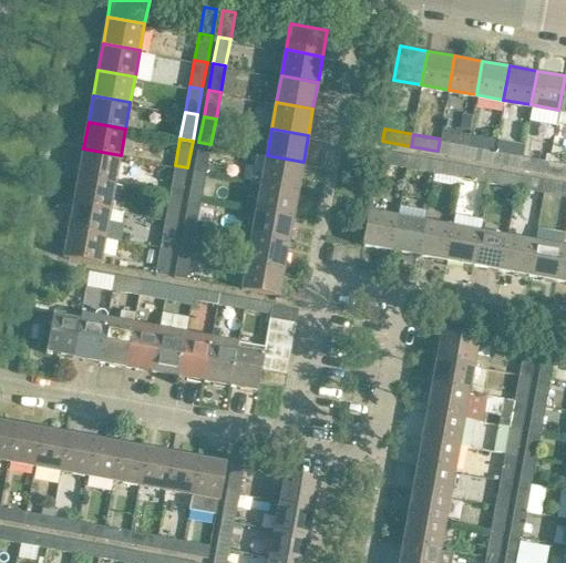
[(438,151),(465,156),(467,144),(440,139),(438,151)]
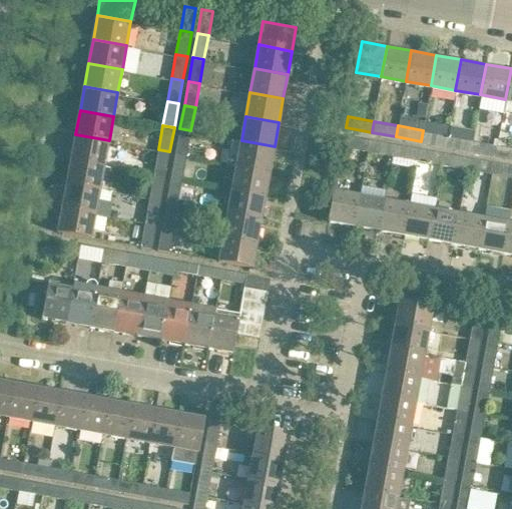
[(186,154),(190,130),(179,128),(175,152),(186,154)]
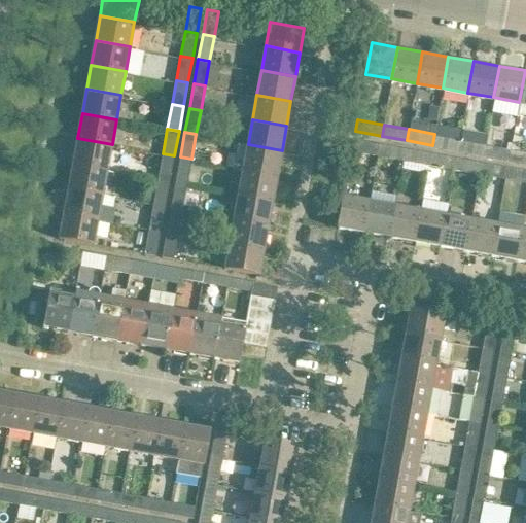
[(432,145),(458,149),(460,138),(434,134),(432,145)]
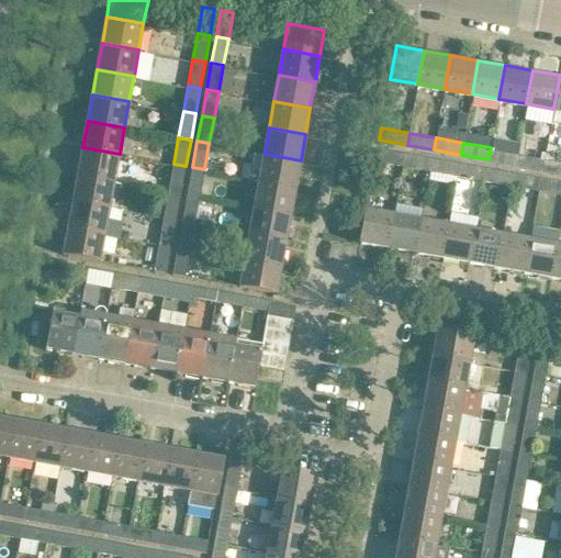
[(376,158),(404,164),(406,152),(378,146),(376,158)]
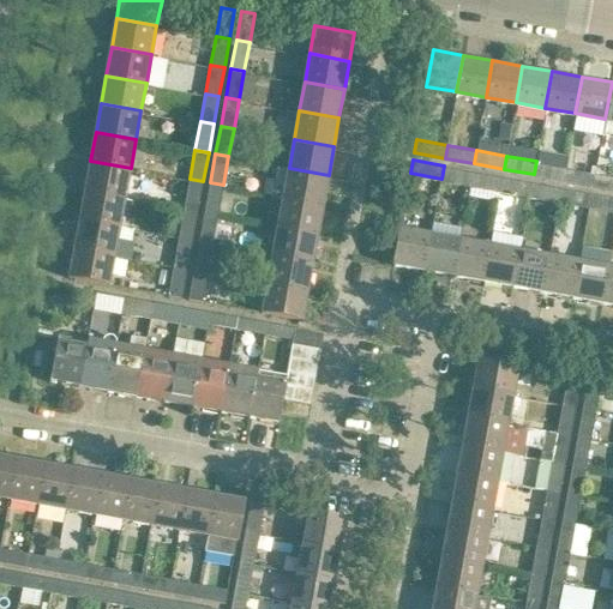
[(90,161),(85,188),(125,197),(131,168),(90,161)]
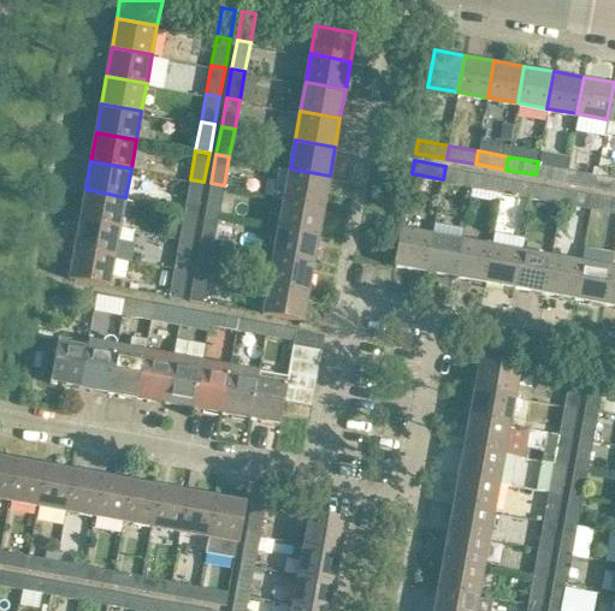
[(568,167),(538,161),(536,175),(566,181),(568,167)]
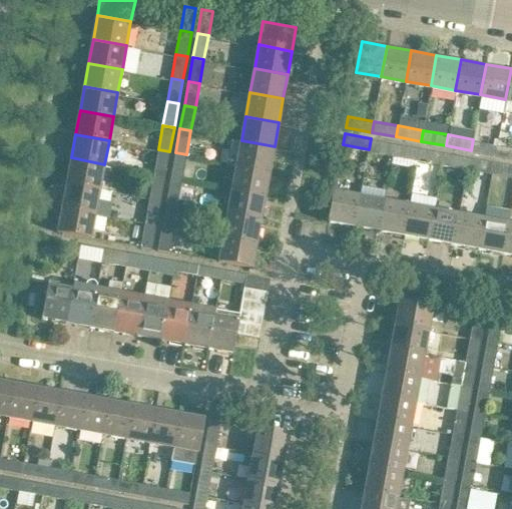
[(235,163),(270,170),(275,146),(241,140),(230,138),(226,161),(235,163)]
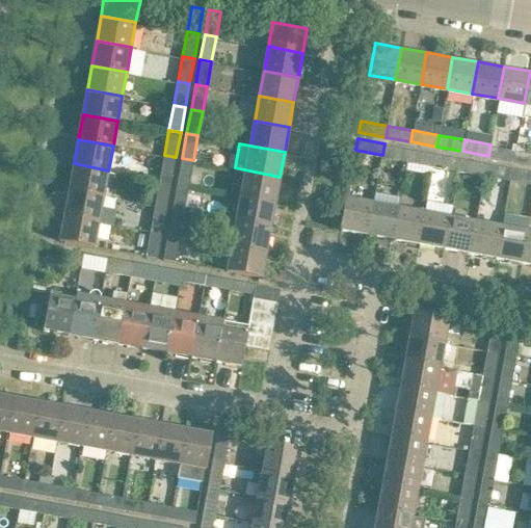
[(382,155),(407,159),(409,148),(385,143),(382,155)]
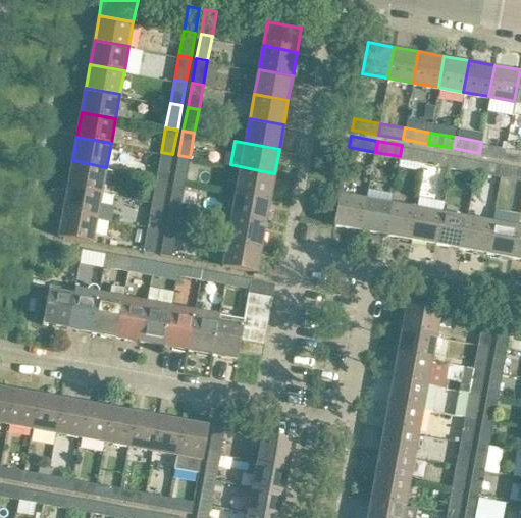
[(479,153),(505,157),(507,147),(481,142),(479,153)]
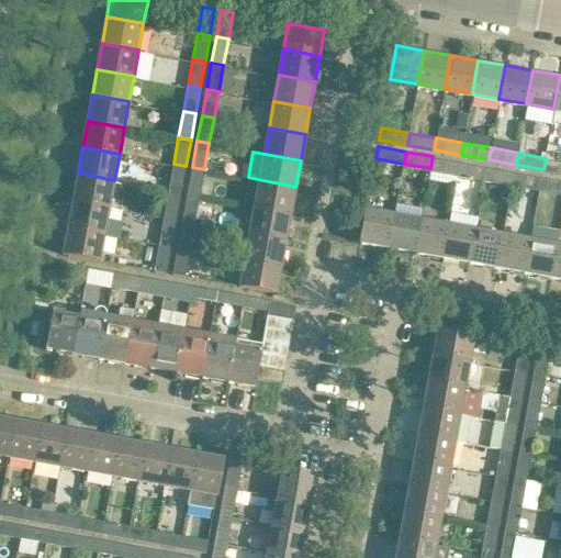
[(430,168),(458,174),(460,162),(433,156),(430,168)]
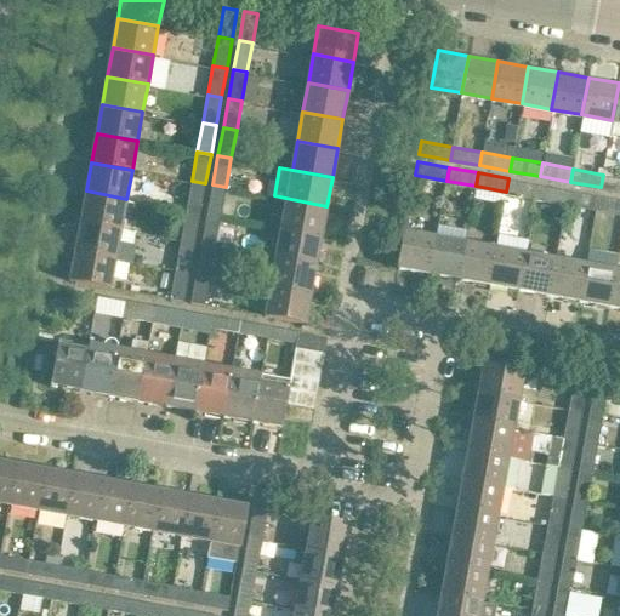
[(601,187),(619,190),(619,177),(603,175),(601,187)]
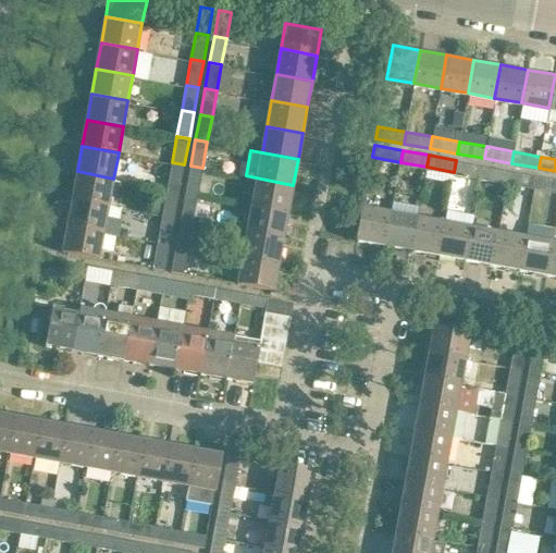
[(483,164),(456,160),(454,172),(481,176),(483,164)]
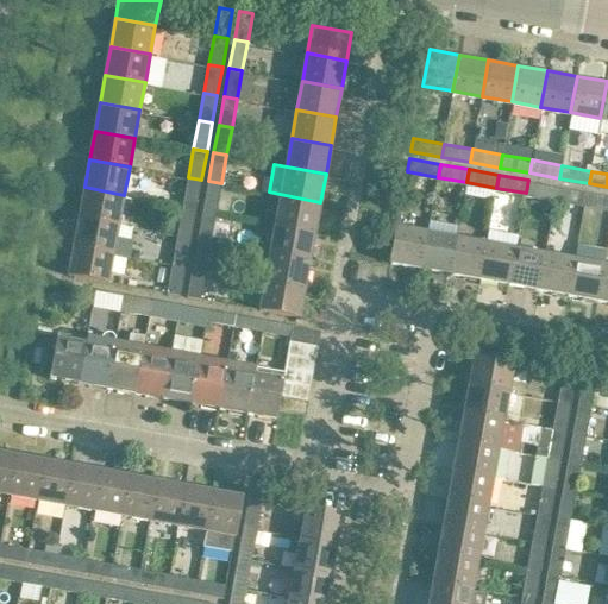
[(188,177),(183,206),(196,208),(201,180),(188,177)]
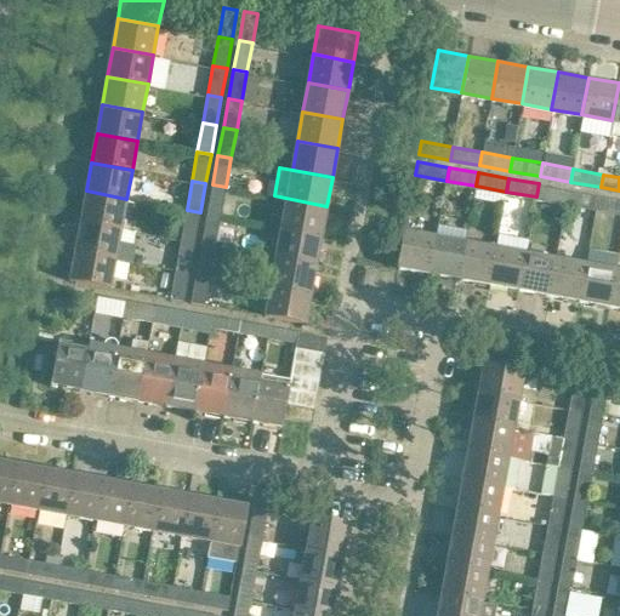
[(536,197),(567,203),(569,189),(539,183),(536,197)]
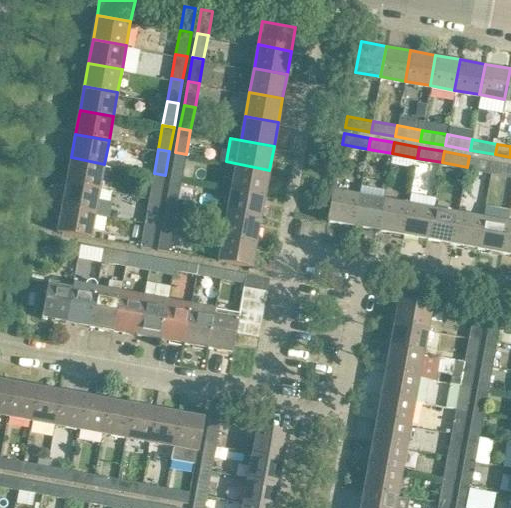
[(175,152),(171,176),(182,178),(186,154),(175,152)]
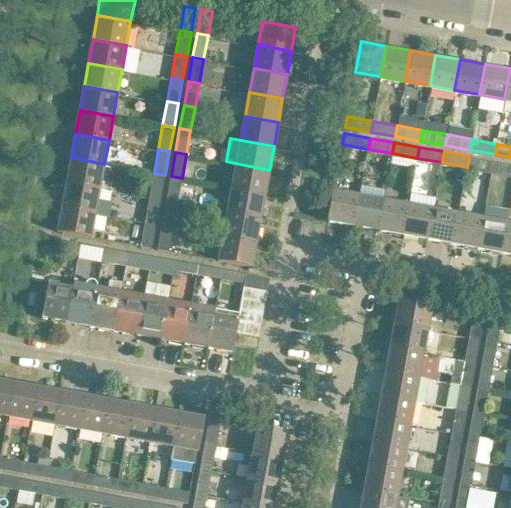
[(467,167),(492,171),(494,160),(469,156),(467,167)]
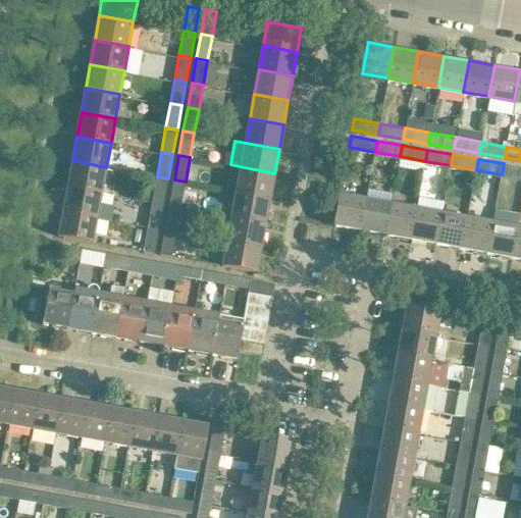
[(106,167),(72,160),(68,185),(102,191),(106,167)]
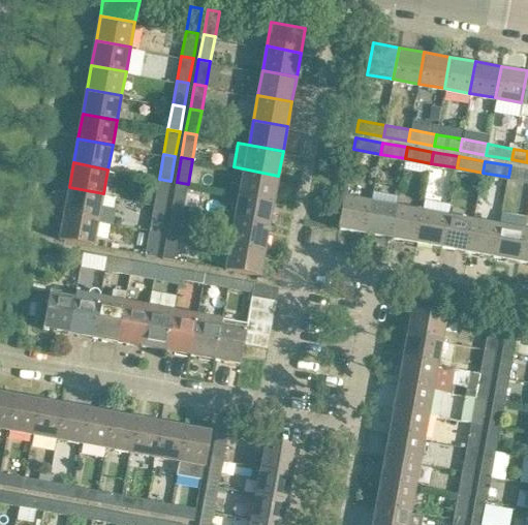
[(527,168),(510,165),(508,177),(527,181),(527,168)]
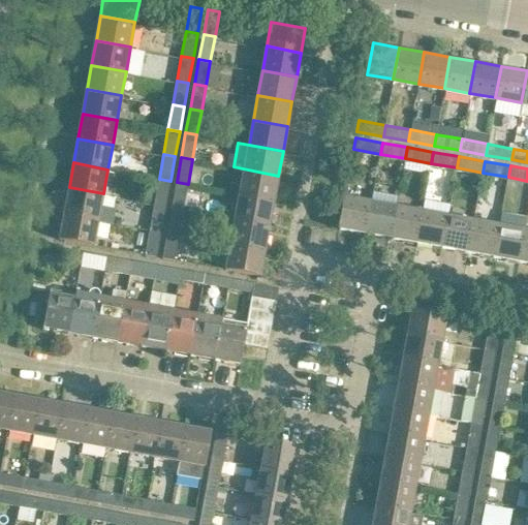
[(239,193),(274,201),(278,176),(243,168),(239,193)]
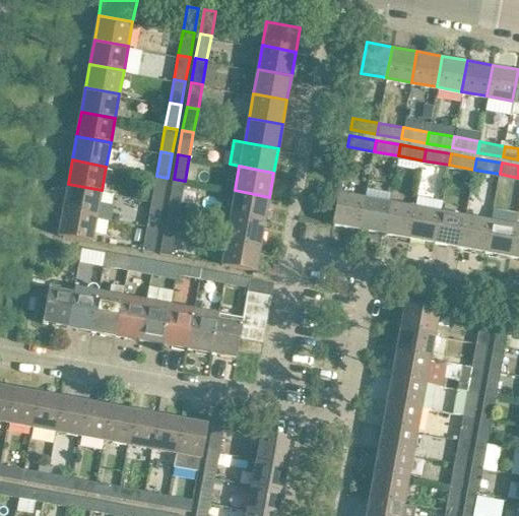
[(164,201),(168,178),(156,176),(151,199),(164,201)]
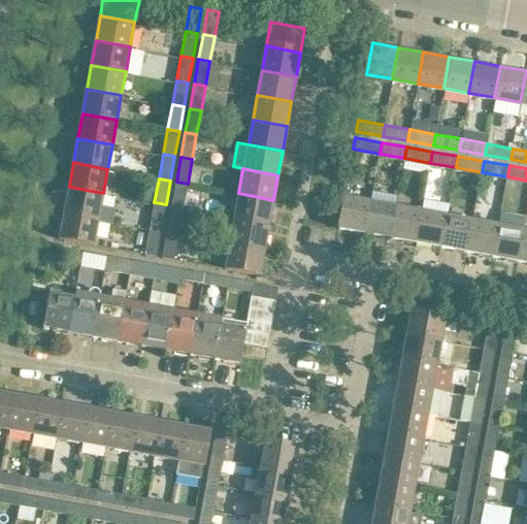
[(171,205),(183,207),(188,184),(176,182),(171,205)]
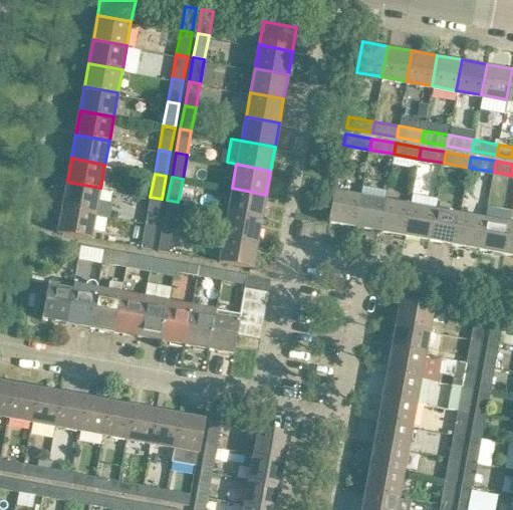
[(96,212),(109,215),(111,202),(98,200),(100,188),(67,182),(62,206),(96,212)]
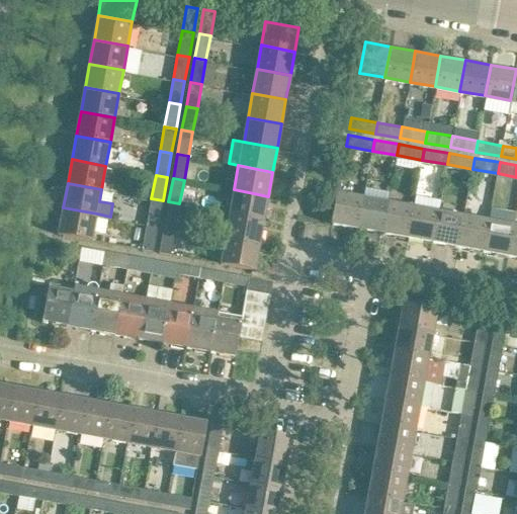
[(230,213),(264,220),(268,196),(234,189),(230,213)]
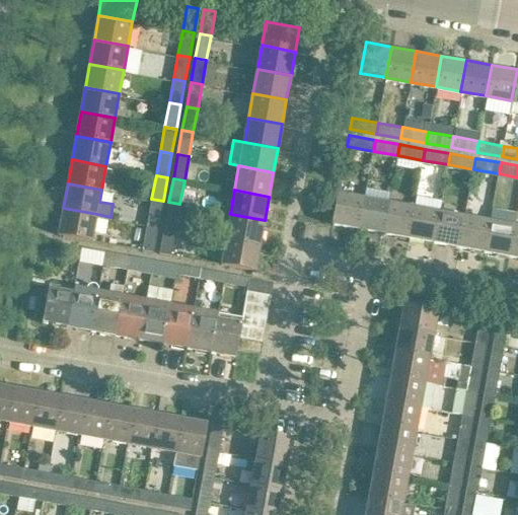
[(364,196),(339,192),(334,220),(334,221),(334,222),(358,227),(364,196)]
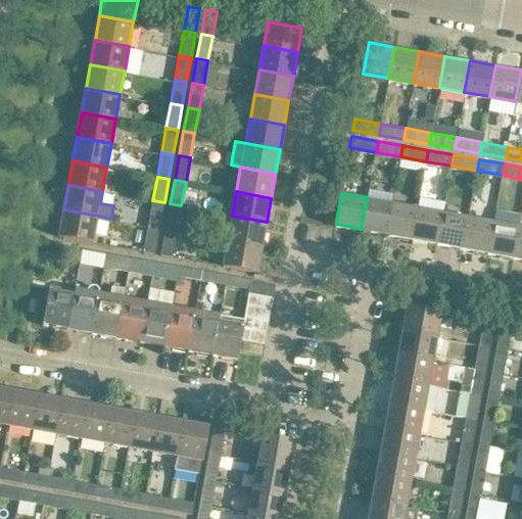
[(361,229),(386,233),(391,202),(367,197),(361,229)]
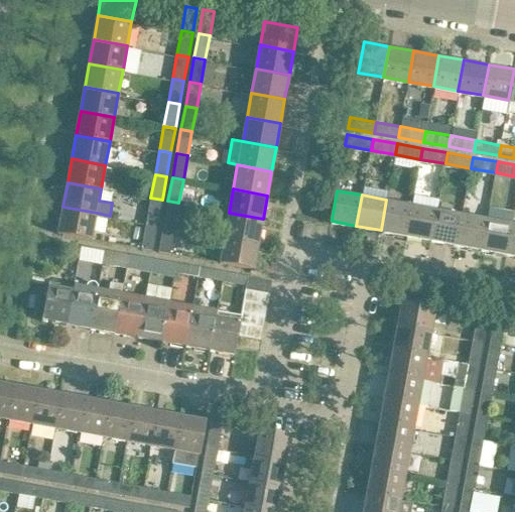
[(157,224),(162,200),(150,198),(146,222),(157,224)]
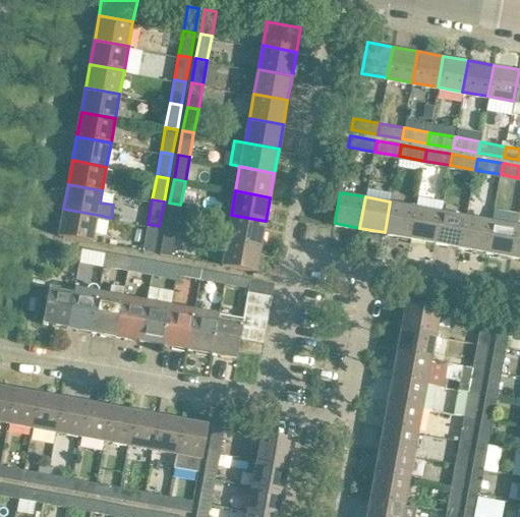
[(385,232),(410,237),(415,206),(390,202),(385,232)]
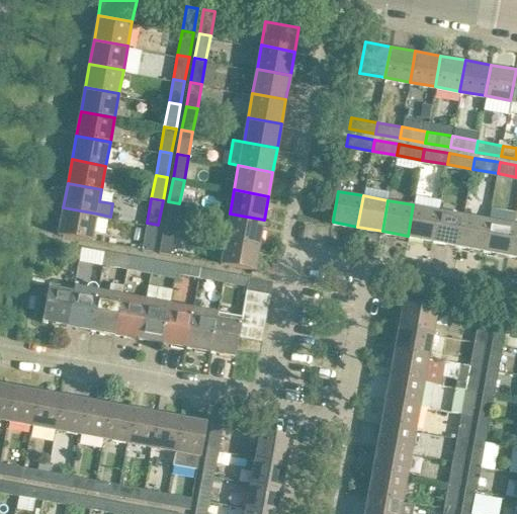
[(168,201),(164,226),(175,228),(179,204),(179,203),(168,201)]
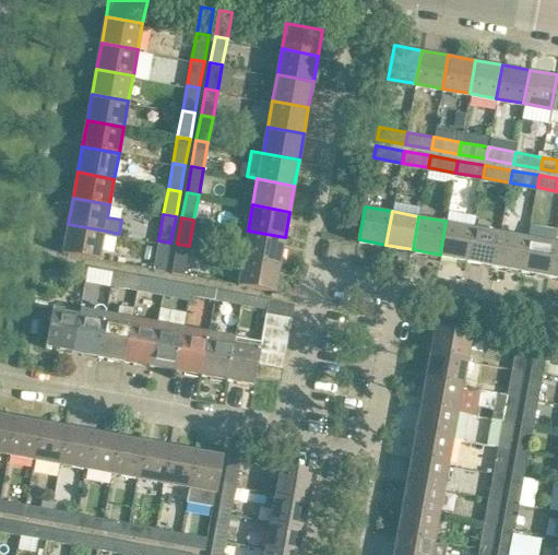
[(440,255),(467,259),(473,226),(446,221),(440,255)]
